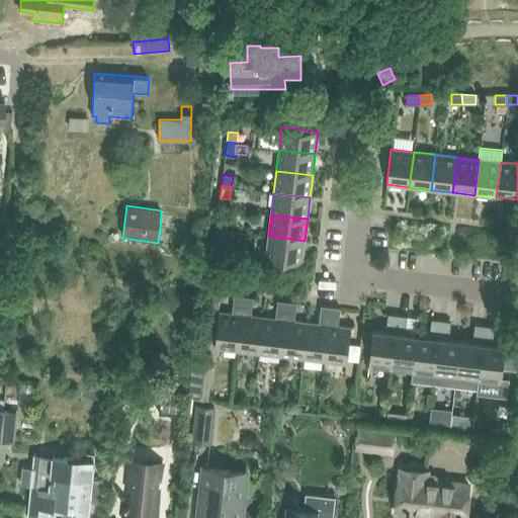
[(218,218),(217,229),(226,230),(228,219),(218,218)]
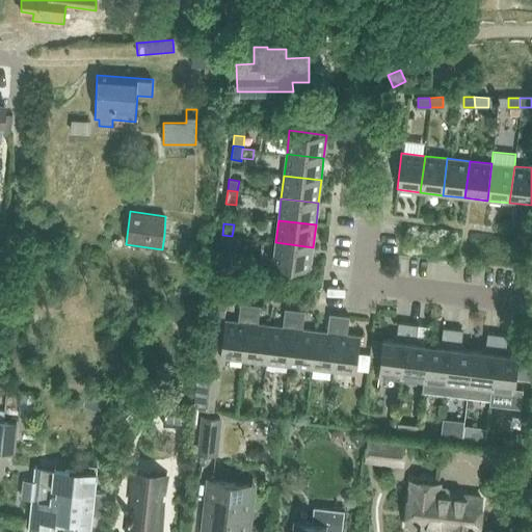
[(232,236),(222,235),(220,248),(231,249),(232,236)]
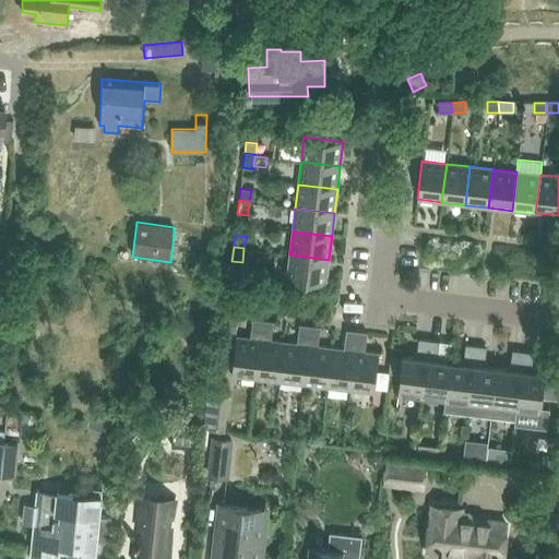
[(329,260),(289,254),(286,280),(325,284),(329,260)]
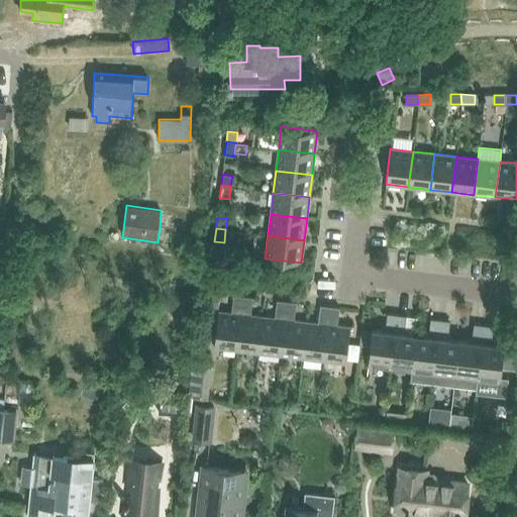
[(201,291),(199,305),(218,308),(220,294),(201,291)]
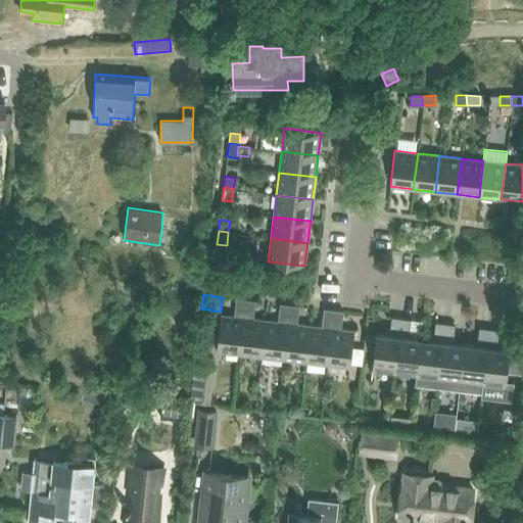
[(217,351),(239,354),(246,299),(236,298),(234,317),(221,315),(217,351)]
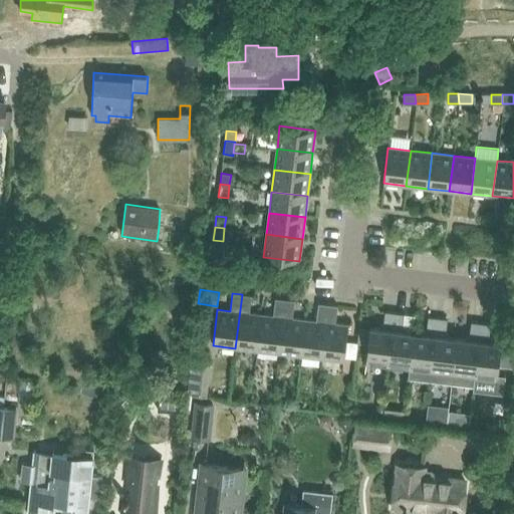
[(235,348),(257,350),(261,315),(249,313),(251,295),(242,294),(235,348)]
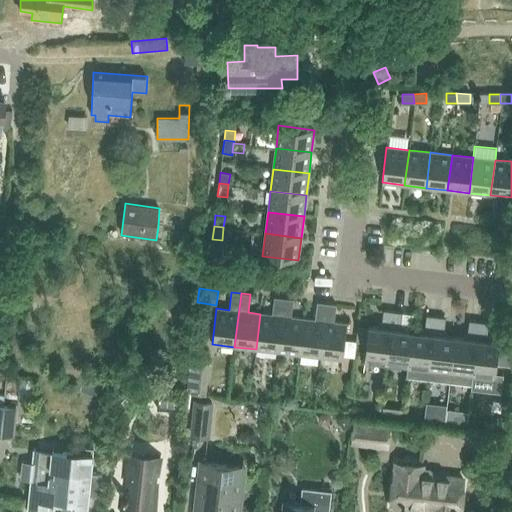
[(256,349),(277,352),(284,299),(274,297),(272,315),(260,314),(256,349)]
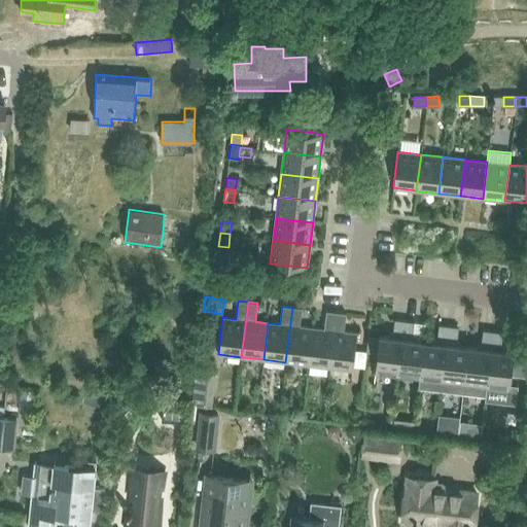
[(285,362),(308,364),(312,328),(300,326),(302,309),(292,308),(285,362)]
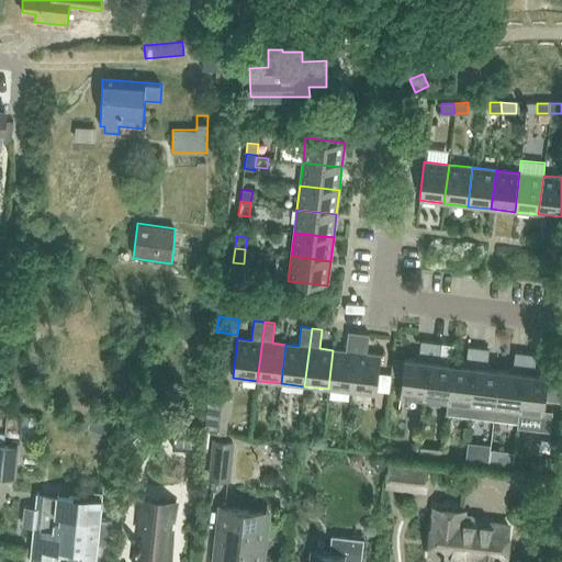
[(328,389),(351,392),(358,334),(348,333),(346,351),(333,350),(328,389)]
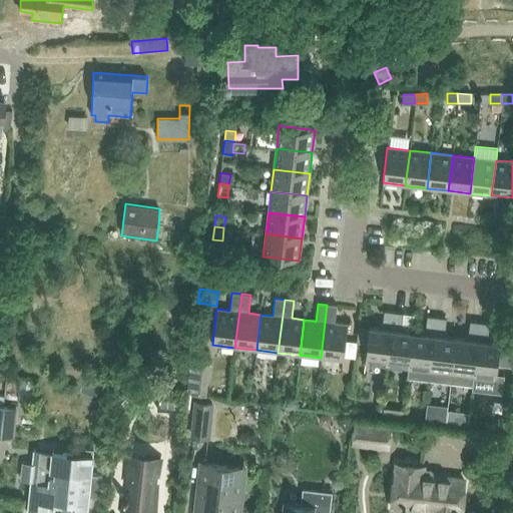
[(327,305),(321,358),(343,361),(348,325),(335,323),(337,306),(327,305)]
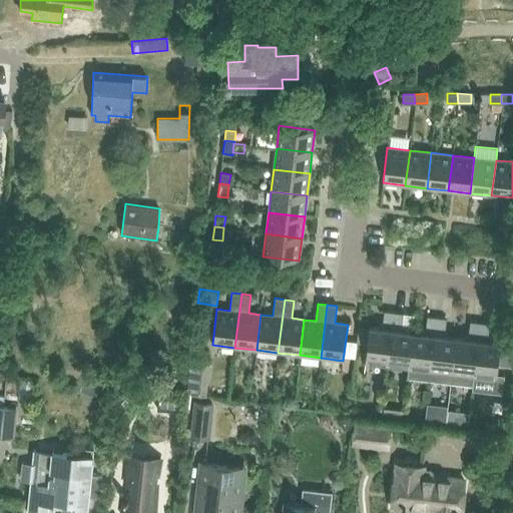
[(388,366),(394,313),(384,312),(382,329),(370,327),(370,328),(359,327),(357,342),(368,344),(365,364),(388,366)]
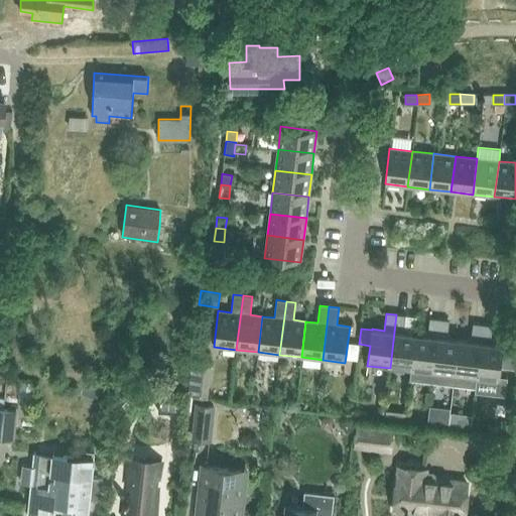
[(390,368),(411,371),(415,335),(403,334),(405,315),(396,314),(390,368)]
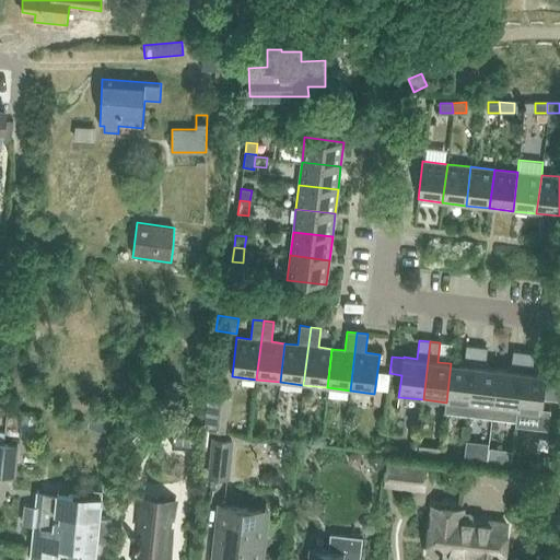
[(445,411),(468,415),(477,347),(466,346),(464,364),(451,363),(446,403),(445,411)]
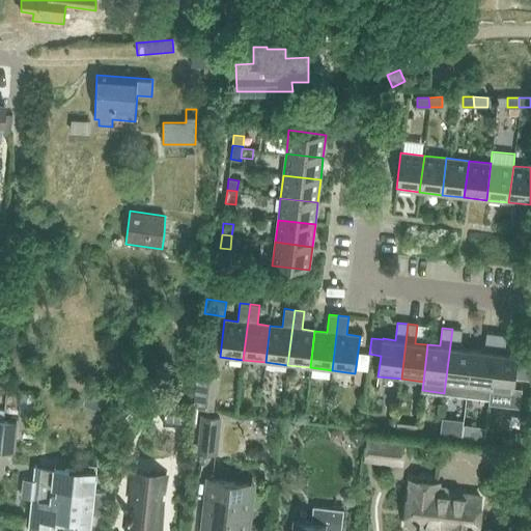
[(444,393),(467,395),(472,350),(459,348),(462,330),(452,329),(444,393)]
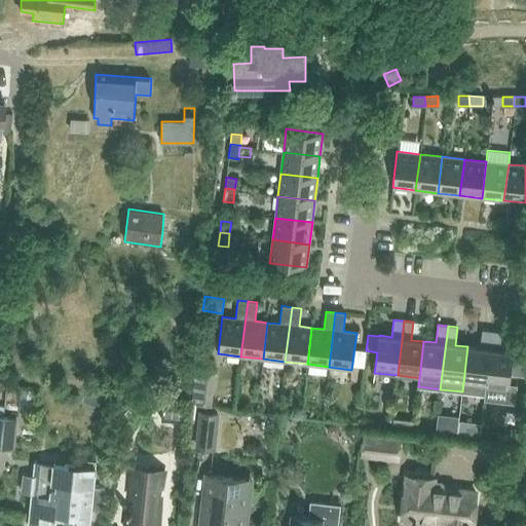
[(467,346),(462,391),(484,395),(485,385),(492,331),(482,330),(480,348),(467,346)]
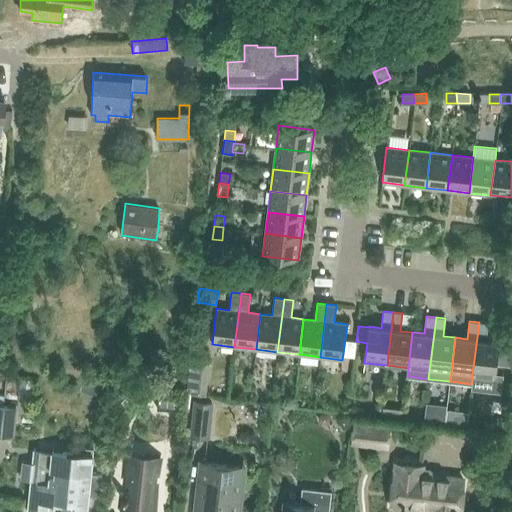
[(488,323),(479,322),(472,375),(495,378),(496,364),(508,365),(511,366),(511,359),(511,346),(510,347),(499,345),(499,342),(486,341),(488,323)]
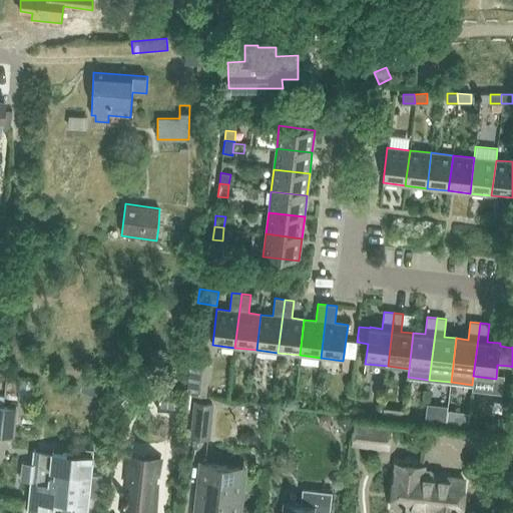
[(158,397),(157,410),(181,412),(182,399),(158,397)]
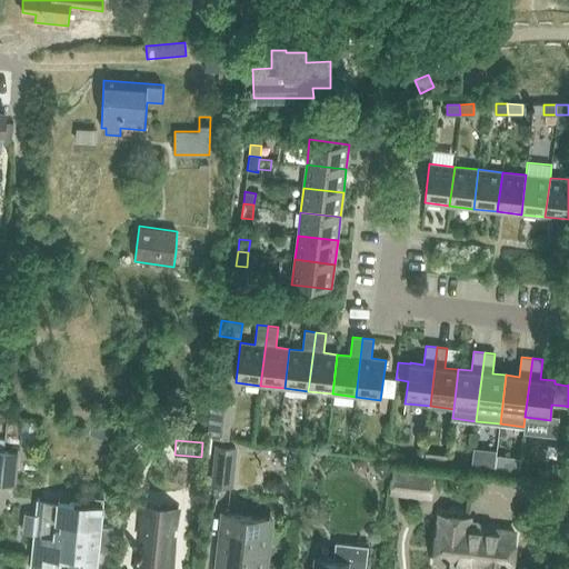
[(212,483),(231,486),(236,449),(217,447),(212,483)]
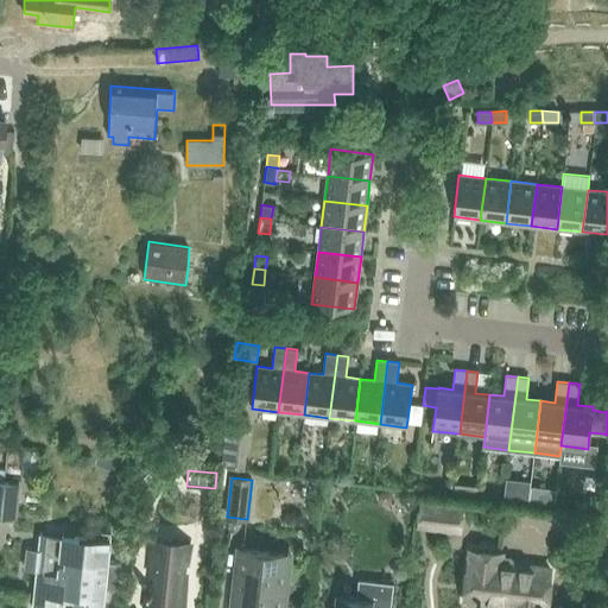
[(0,517),(0,518),(18,519),(21,485),(5,482),(0,481),(0,517)]
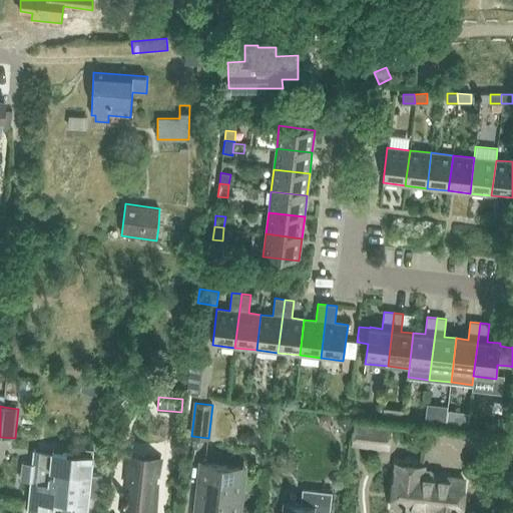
[(438,406),(436,424),(437,424),(440,425),(446,425),(448,407),(438,406)]
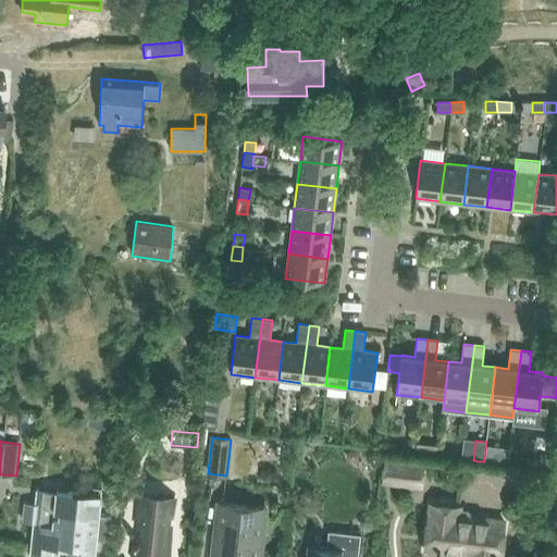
[(426,455),(428,444),(418,442),(417,454),(426,455)]
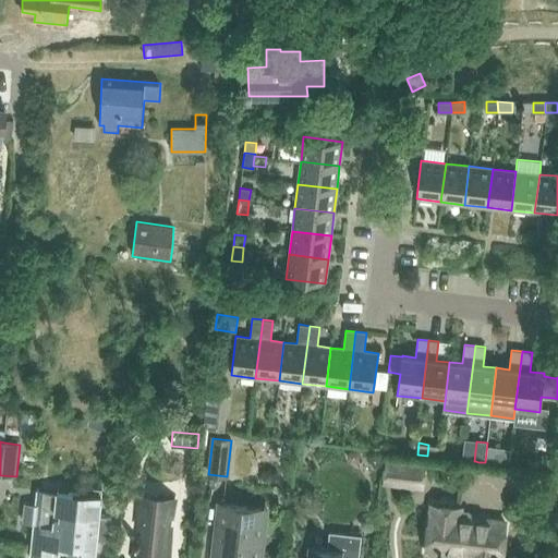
[(496,464),(508,465),(510,451),(498,450),(496,464)]
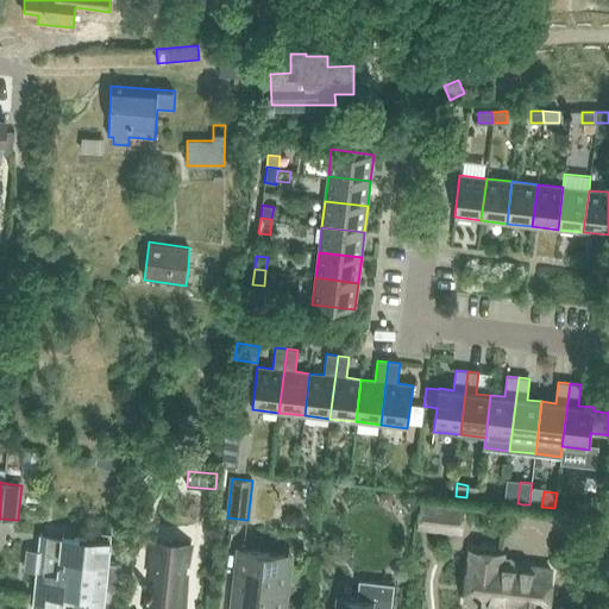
[(592,500),(591,513),(596,513),(603,514),(604,501),(597,500),(592,500)]
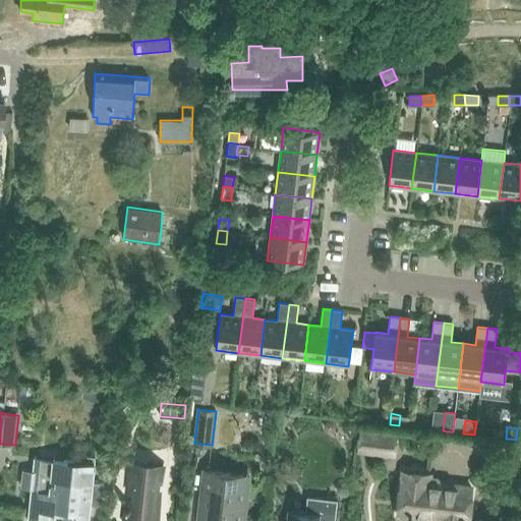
[(358,450),(394,454),(396,436),(360,431),(358,450)]
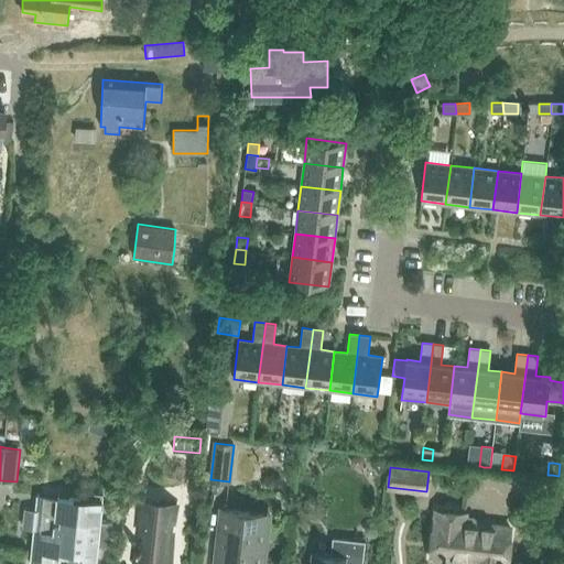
[(55,508),(36,507),(35,510),(23,509),(22,529),(33,530),(31,552),(30,563),(52,563),(53,554),(67,555),(67,560),(79,562),(95,563),(98,546),(110,548),(112,524),(100,522),(102,507),(88,505),(88,500),(56,497),(55,508)]
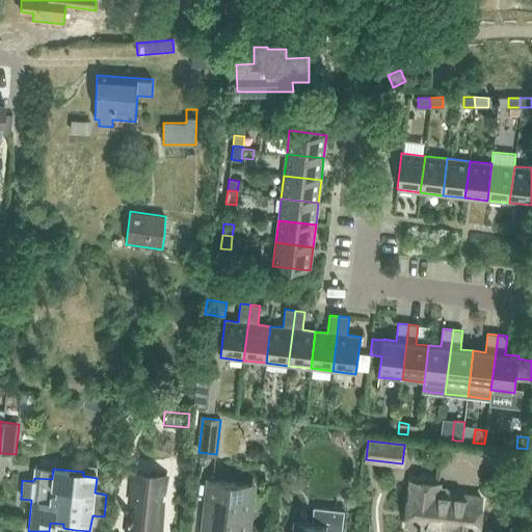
[(157,531),(163,477),(135,474),(129,531),(157,531)]
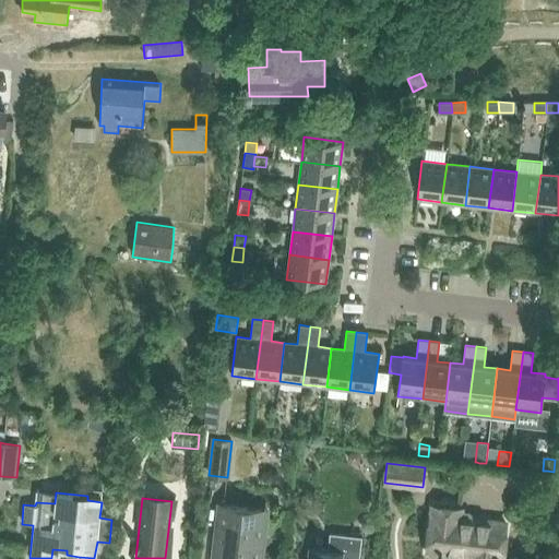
[(212,558),(260,558),(266,511),(218,506),(212,558)]
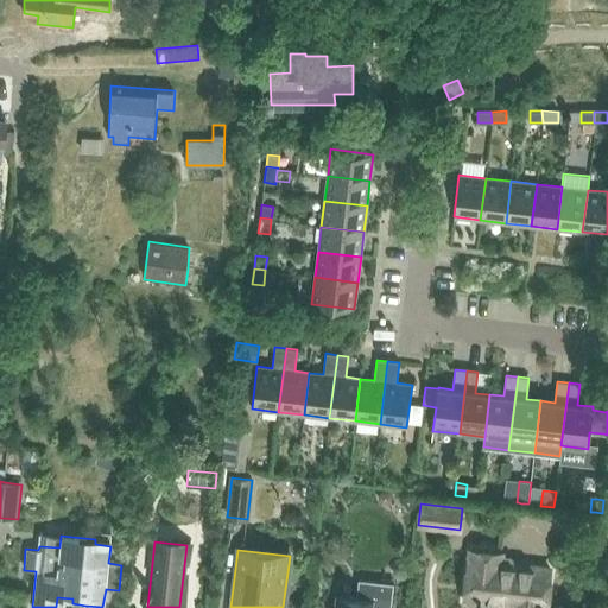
[(498,607),(499,603),(518,605),(517,607),(543,607),(544,607),(546,607),(550,571),(499,565),(500,553),(472,550),(470,562),(468,562),(464,599),(472,600),(470,607),(472,607),(498,607)]
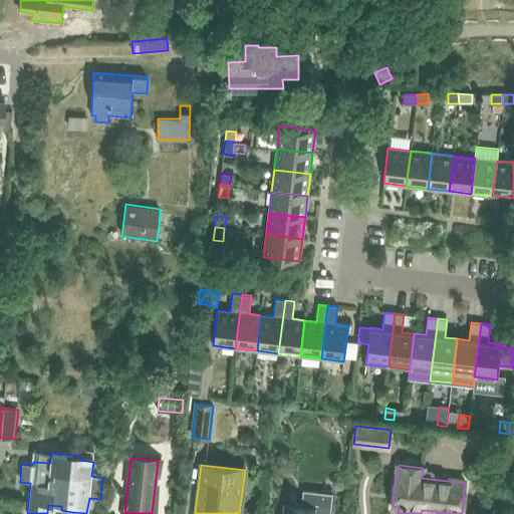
[(330,513),(332,494),(303,490),(301,506),(284,504),(283,513),(330,513)]
